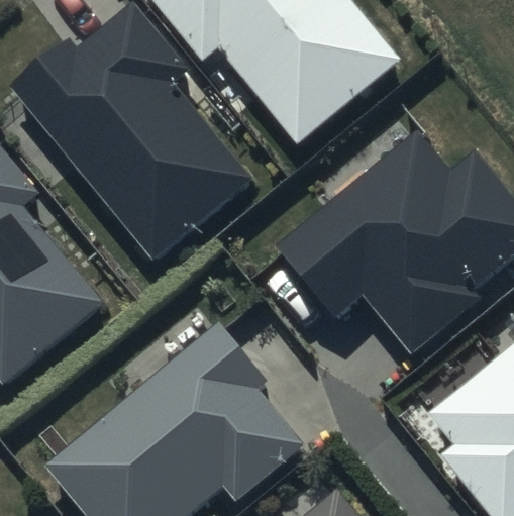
[(402,59),(352,0),(152,0),(204,62),(218,49),(299,144),(402,59)]
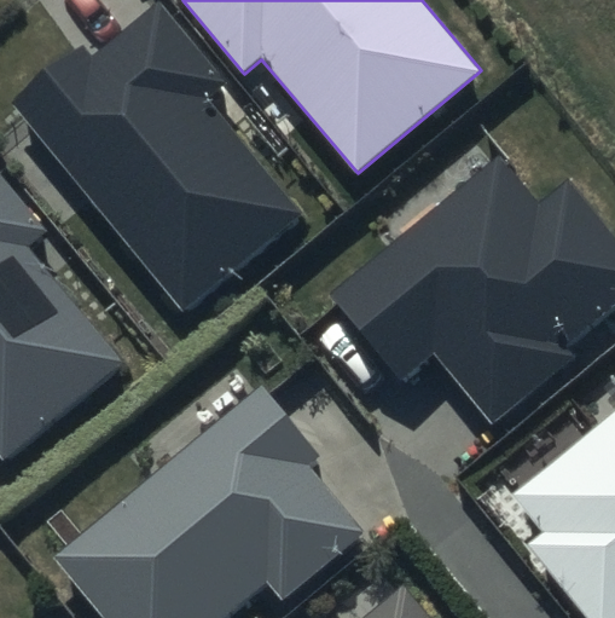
[(216,73),(163,11),(98,65),(80,44),(13,98),(183,300),(295,206),(197,88),(216,73)]
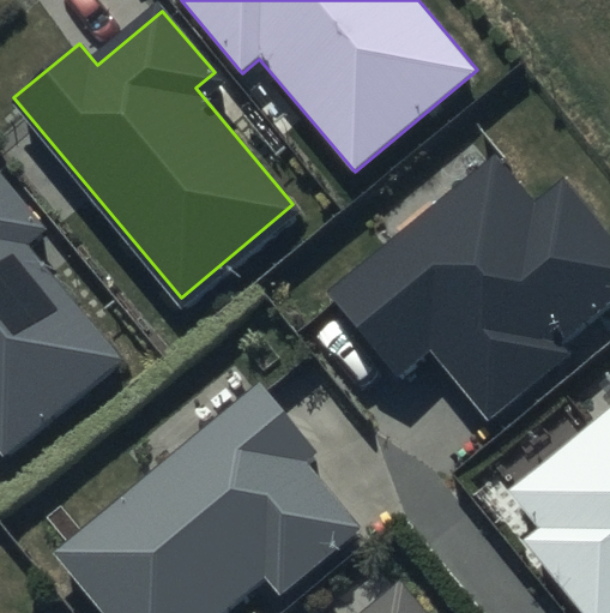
[(536,205),(493,152),(337,282),(400,358),(429,334),(494,412),(566,352),(553,335),(609,286),(609,234),(566,181),(536,205)]
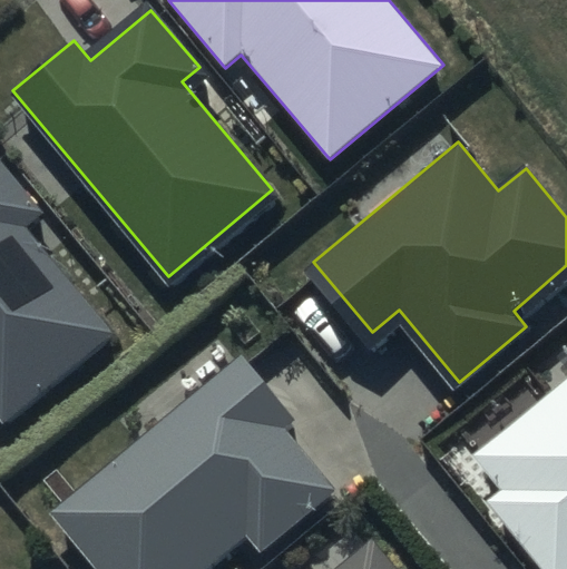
[(0,402),(7,410),(105,326),(18,226),(38,208),(0,164),(0,402)]
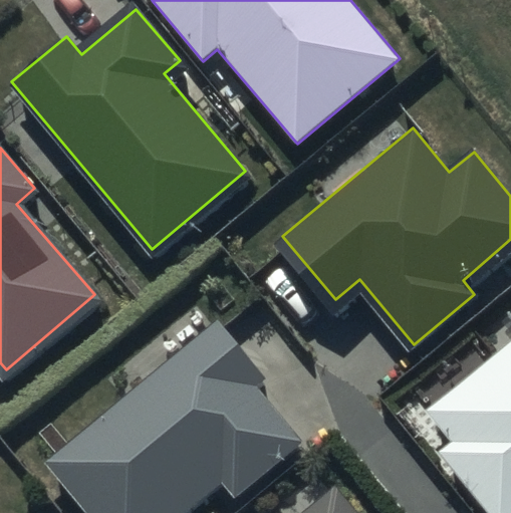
[(216,320),(45,462),(86,512),(187,512),(228,480),(239,494),(304,442),(256,381),(262,377),(216,320)]
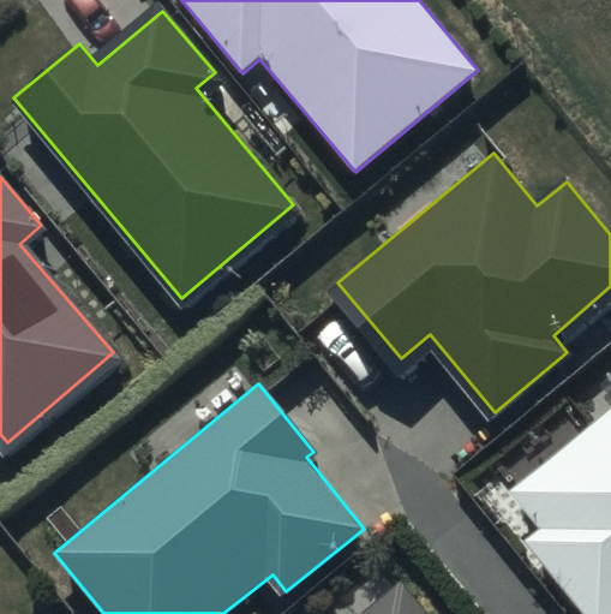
[(610,613),(610,407),(509,490),(539,529),(523,541),(582,613),(610,613)]
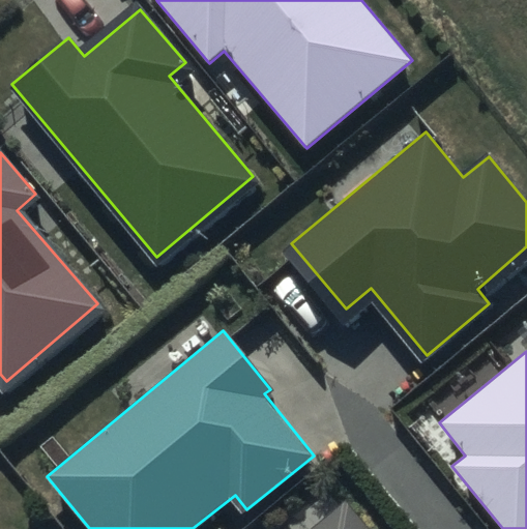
[(364,528),(346,505),(317,528),(364,528)]
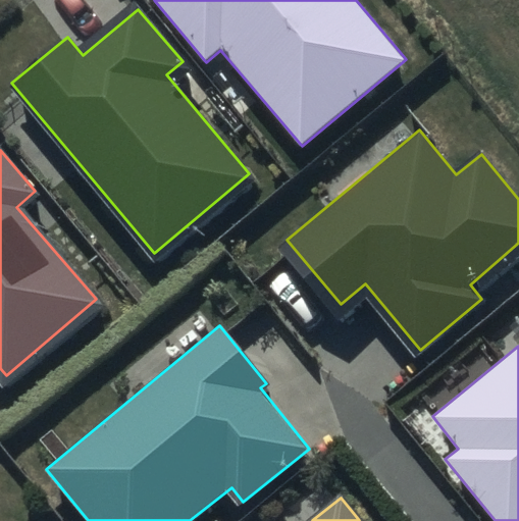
All buildings are outlined.
